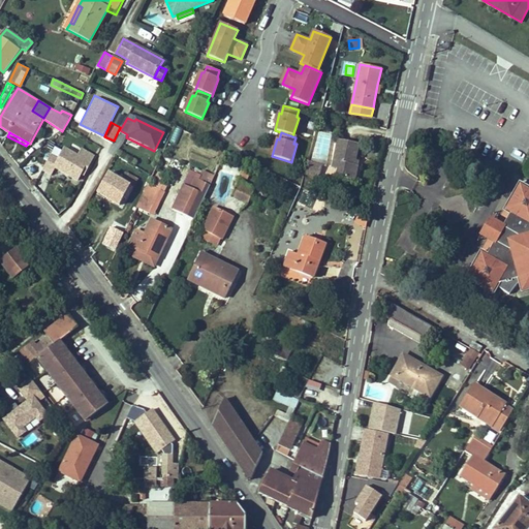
[(336,177),(354,181),(358,165),(354,164),(360,144),(338,139),(332,167),(338,168),(336,177)]
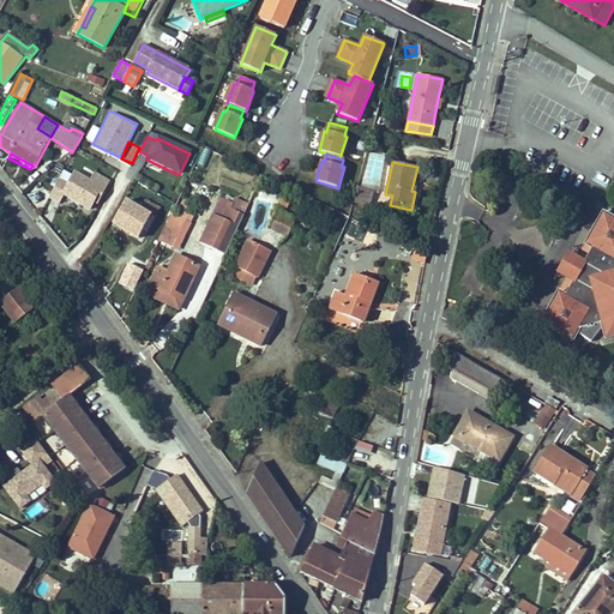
[(59,180),(52,193),(62,199),(64,196),(90,210),(102,187),(106,188),(109,180),(96,173),(91,180),(76,172),(68,185),(59,180)]
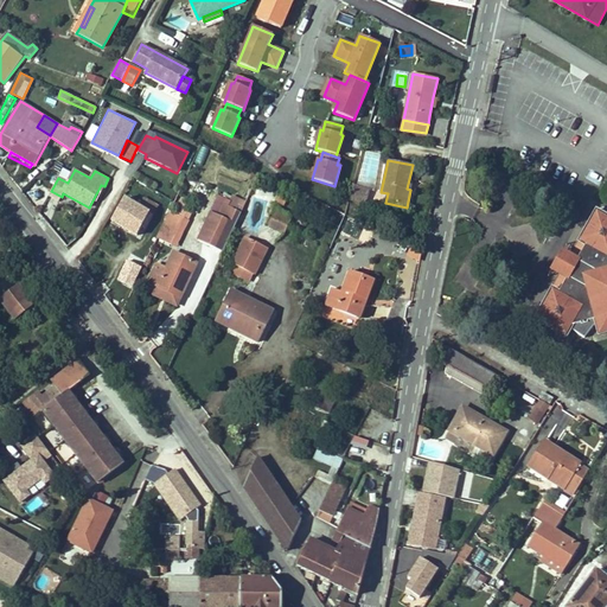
[(352,186),(349,199),(366,204),(370,191),(352,186)]
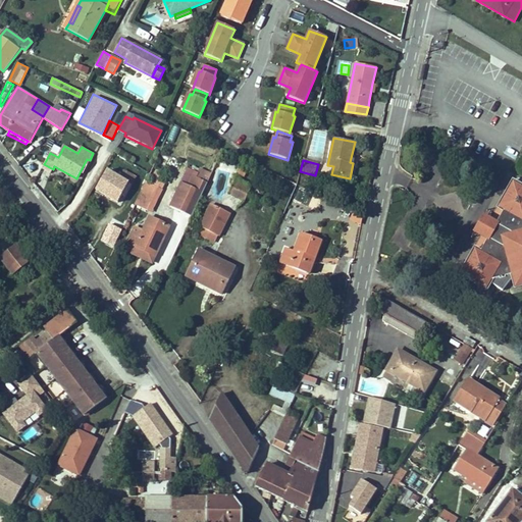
[(196,177),(207,184),(212,173),(200,168),(196,177)]
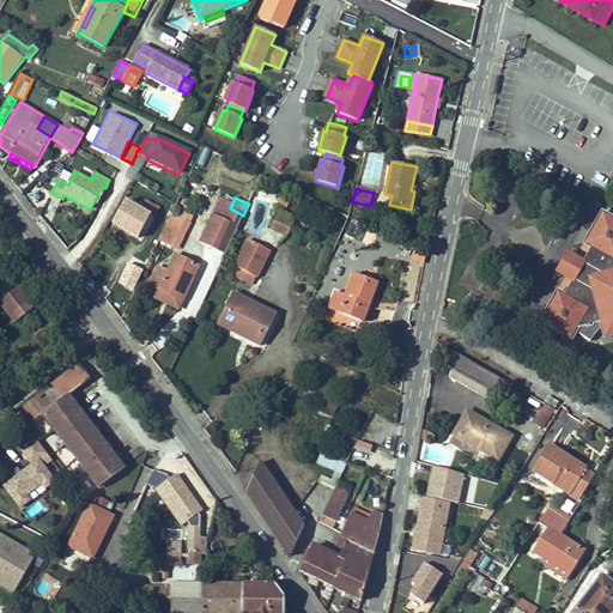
[(140,208),(125,200),(111,223),(139,238),(143,232),(145,234),(159,208),(145,200),(140,208)]
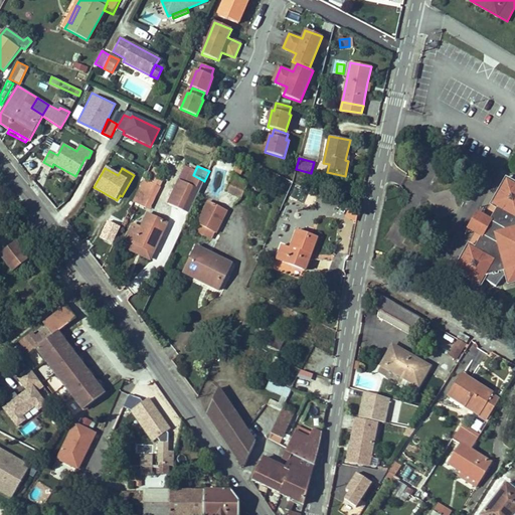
[(166,203),(189,214),(204,181),(193,175),(189,173),(184,185),(177,181),(166,203)]
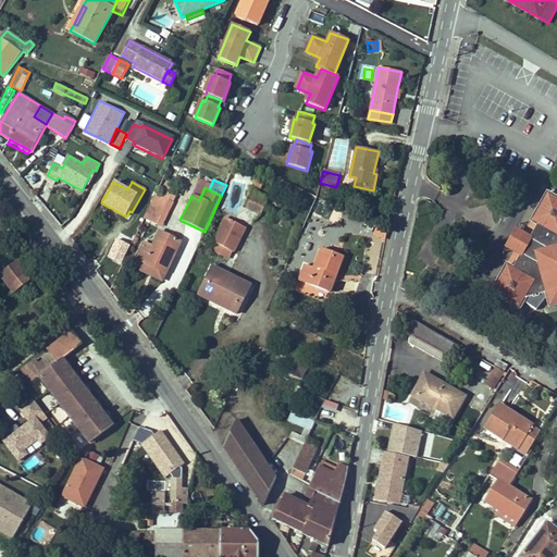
[(269,199),(251,190),(244,207),(261,214),(269,199)]
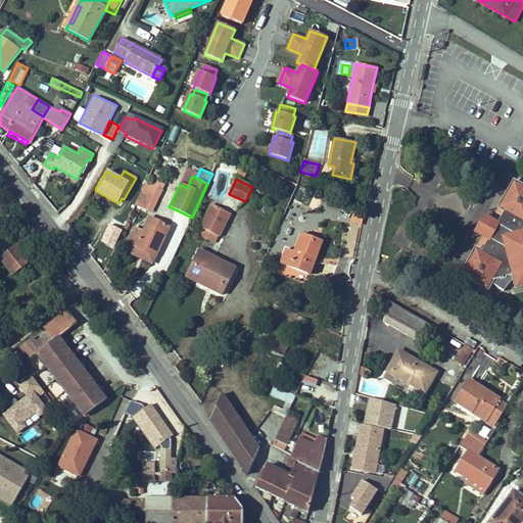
[(472,254),(461,275),(487,290),(494,279),(501,277),(502,279),(506,278),(505,276),(512,274),(516,287),(522,285),(522,185),(514,180),(502,201),(506,211),(498,223),(488,240),(482,251),(472,254)]
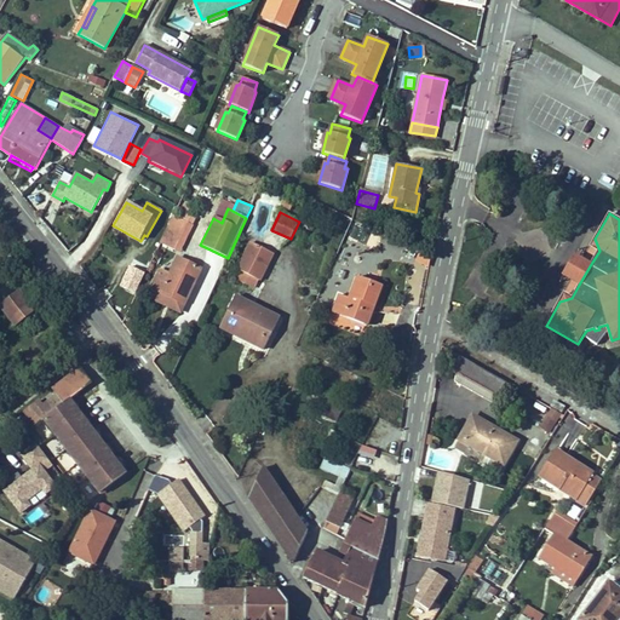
[(195,227),(173,216),(168,225),(190,236),(195,227)]
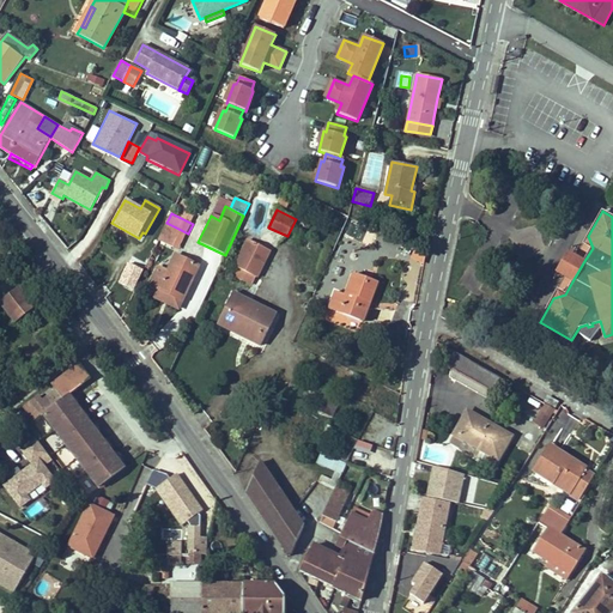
[(188,234),(167,223),(159,241),(181,250),(188,234)]
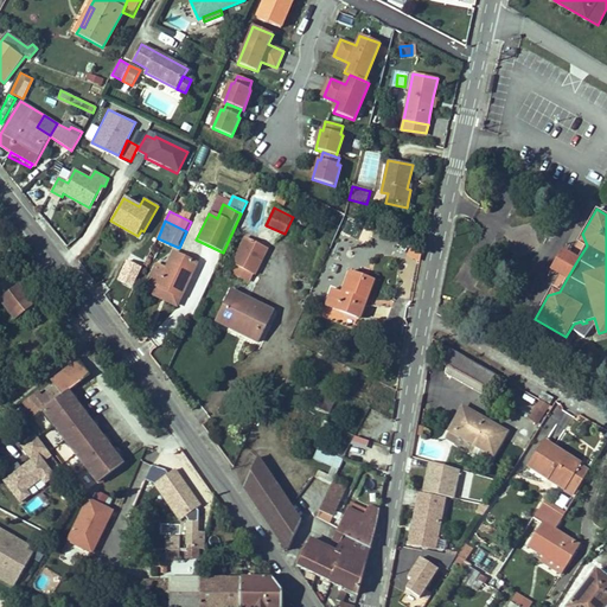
[(267,248),(246,237),(229,273),(238,278),(243,269),(253,274),(254,275),(267,248)]
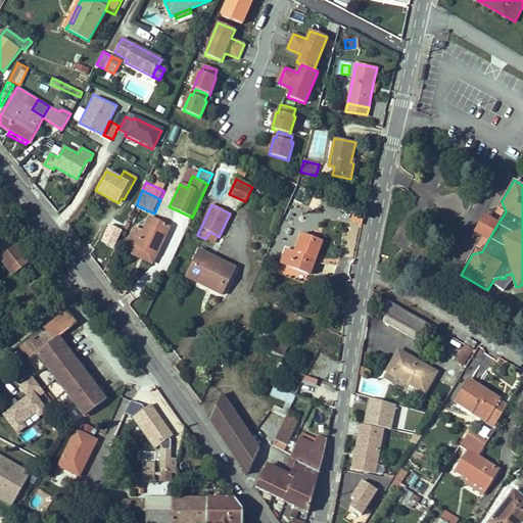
[(362,224),(364,217),(354,211),(351,219),(362,224)]
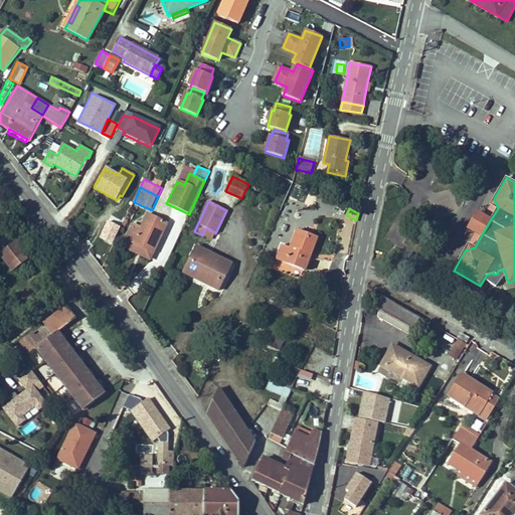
[(491,219),(477,211),(468,228),(481,236),(491,219)]
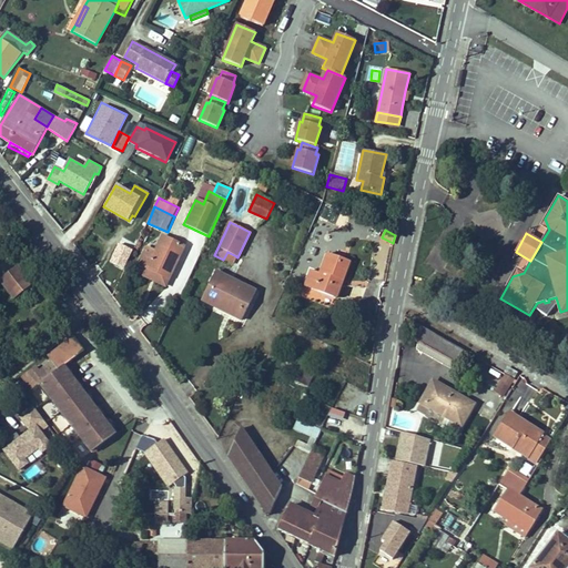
[(149,250),(141,264),(151,269),(152,265),(163,270),(161,273),(172,277),(185,246),(162,236),(155,252),(149,250)]
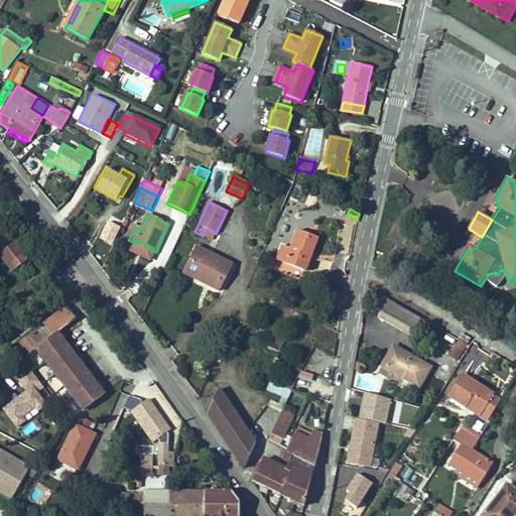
[(118,233),(109,229),(104,240),(113,244),(118,233)]
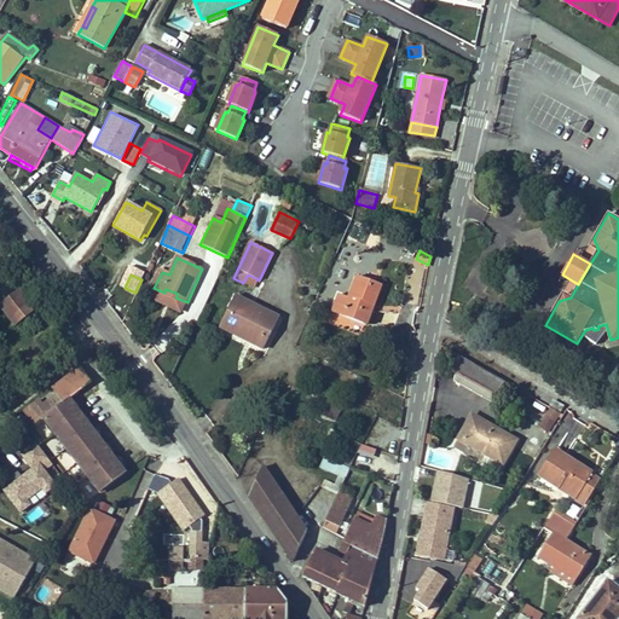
[(254,288),(258,279),(248,275),(243,283),(254,288)]
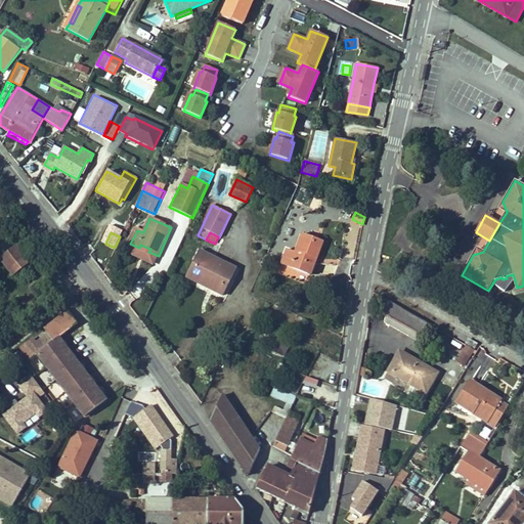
[(287,249),(281,264),(310,275),(322,242),(302,234),(296,252),(287,249)]
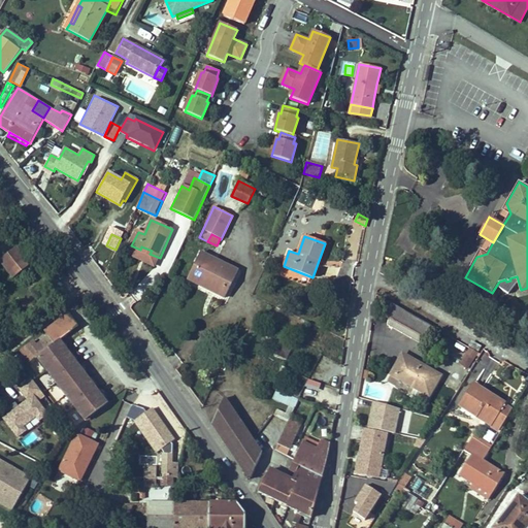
[(17,274),(29,264),(17,249),(4,258),(17,274)]
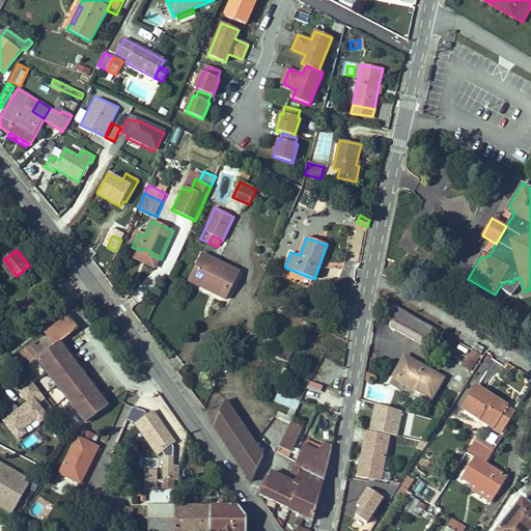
[(240,273),(201,254),(189,280),(226,300),(240,273)]
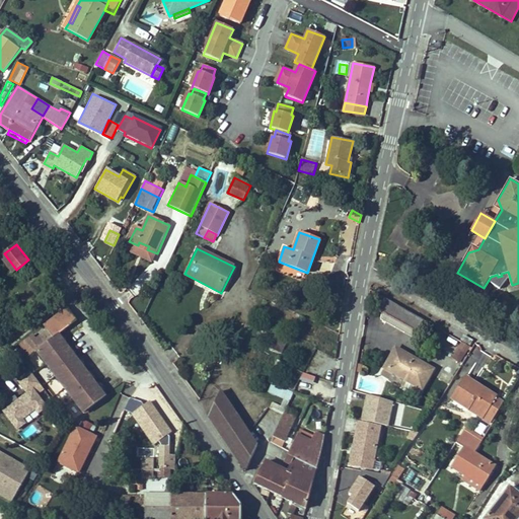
[(13,273),(16,270),(4,253),(0,256),(13,273)]
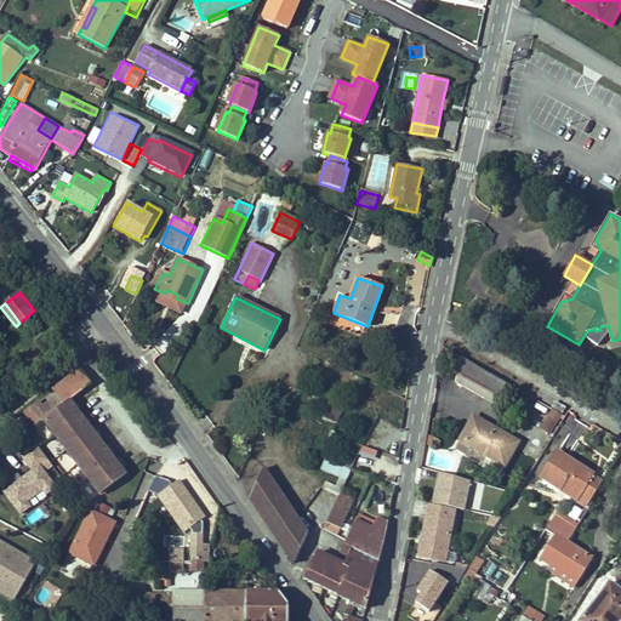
[(457,369),(460,357),(453,352),(450,368),(457,369)]
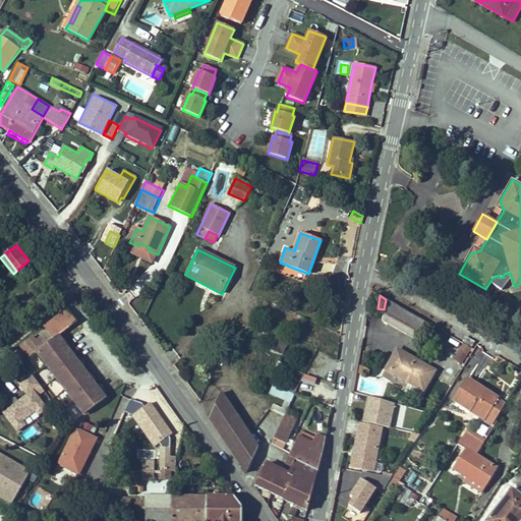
[(425,322),(386,299),(384,309),(382,320),(416,339),(425,322)]
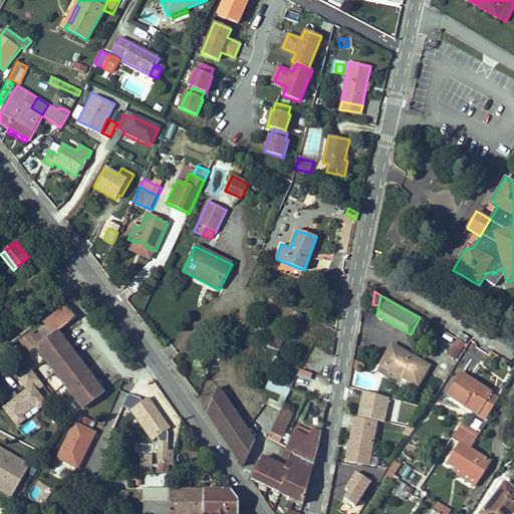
[(36,347),(82,409),(103,393),(57,331),(76,317),(66,305),(44,322),(48,327),(30,341),(35,348),(36,347)]
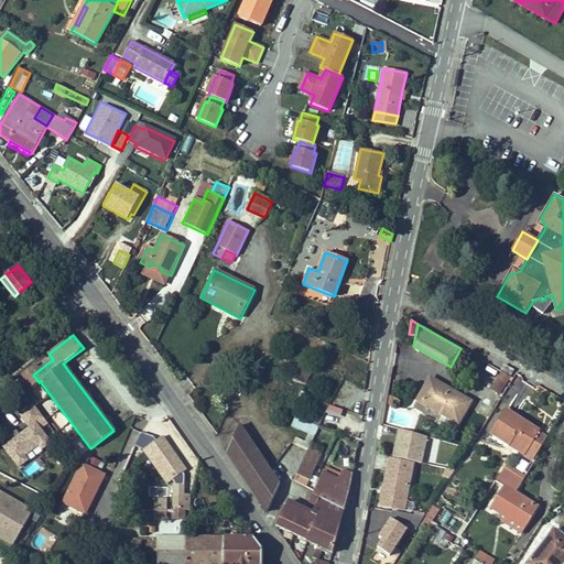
[(451,367),(454,370),(465,350),(461,348),(451,367)]
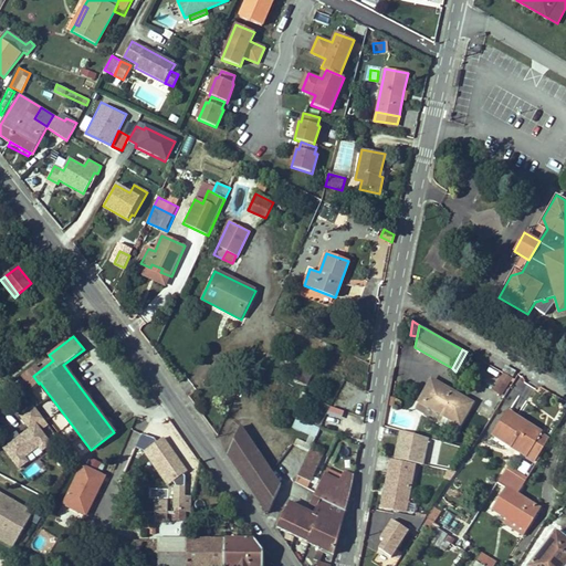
[(313,371),(297,366),(292,378),(307,385),(313,371)]
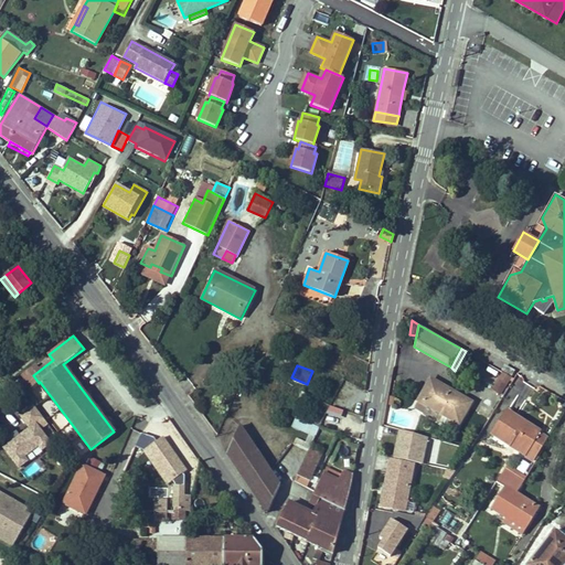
[(511,376),(502,372),(491,390),(499,395),(511,376)]
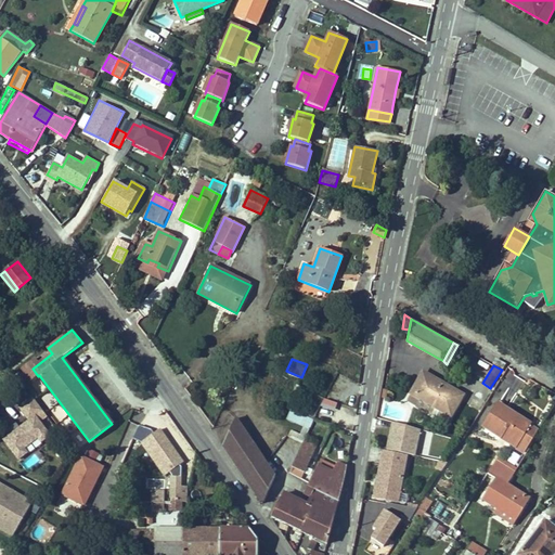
[(31,382),(38,376),(33,369),(25,374),(31,382)]
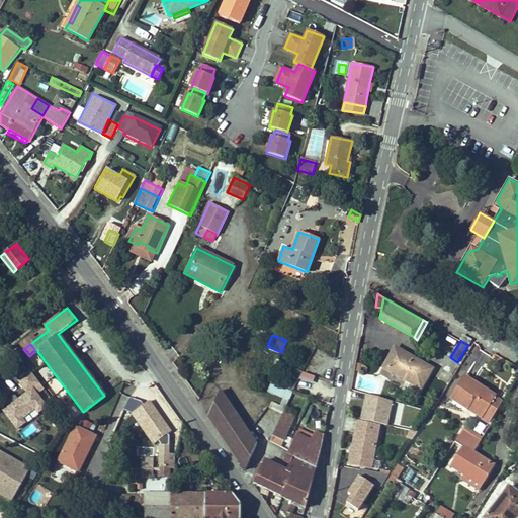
[(406,380),(420,389),(432,368),(406,353),(404,356),(394,350),(383,368),(390,371),(406,380)]
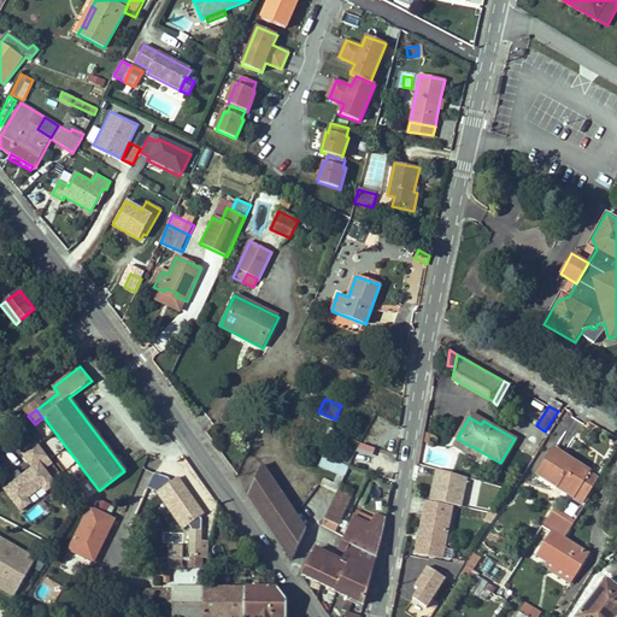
[(46,469),(53,464),(35,441),(21,452),(33,468),(5,488),(22,510),(31,503),(28,498),(43,486),(47,491),(57,483),(46,469)]
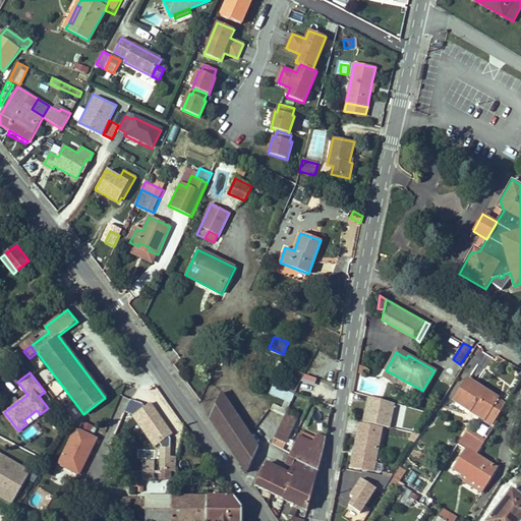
[(312,391),(317,378),(304,373),(300,386),(312,391)]
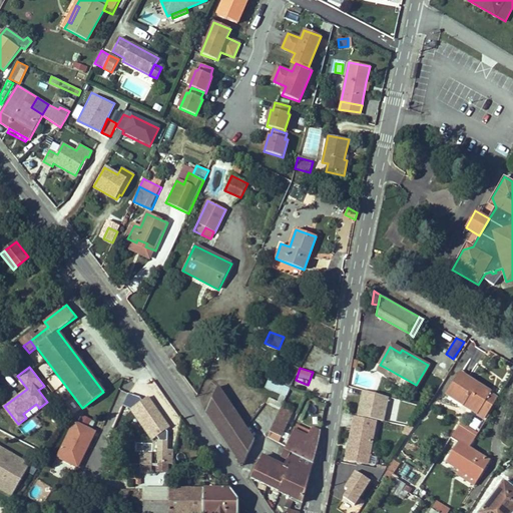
[(398,384),(402,377),(386,368),(383,375),(398,384)]
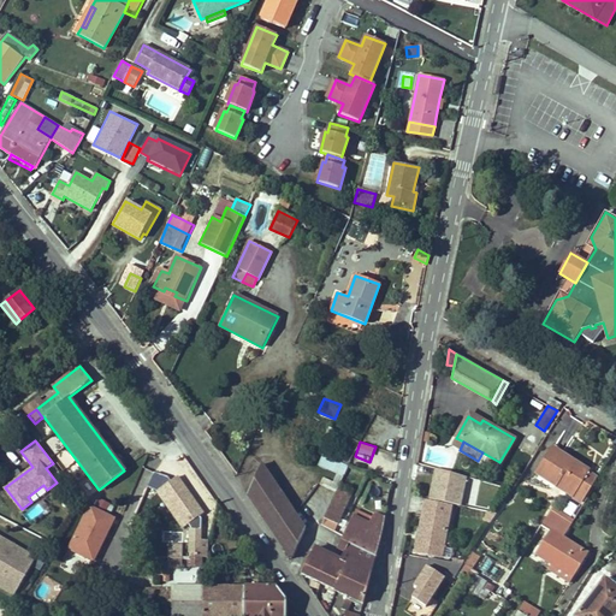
[(535,474),(551,484),(554,480),(573,493),(576,495),(591,473),(551,448),(535,474)]
